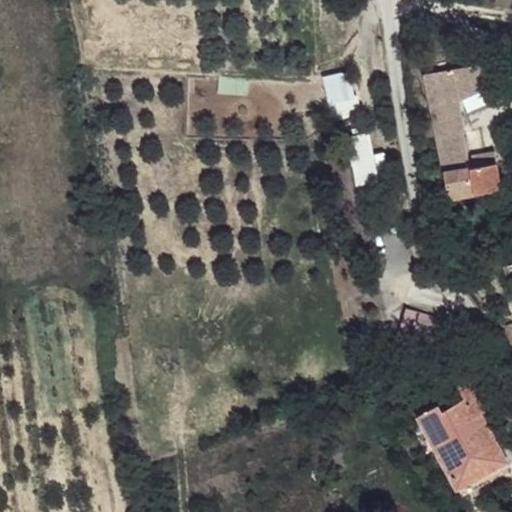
[(495,63),(428,72),(439,150),(468,148),(460,102),(498,86),(495,63)]
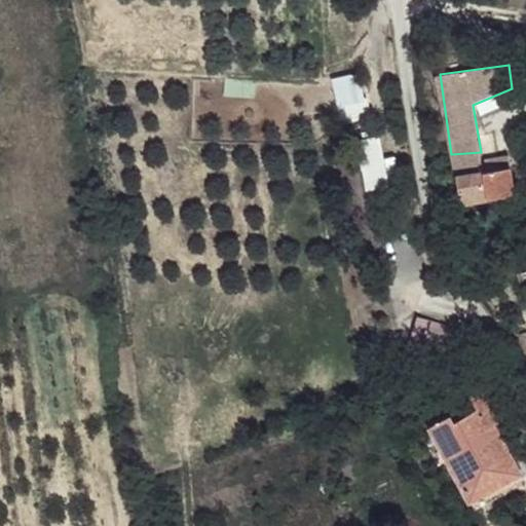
[(357,70),(329,78),(341,123),(370,115),(357,70)]
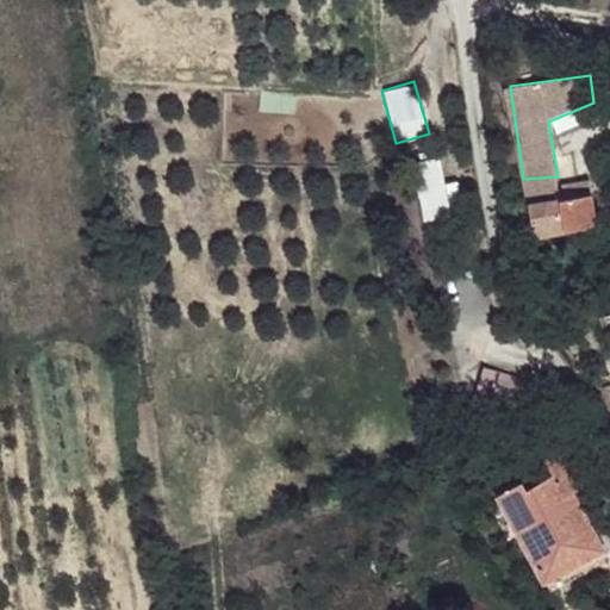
[(442,155),(414,159),(419,217),(448,215),(442,155)]
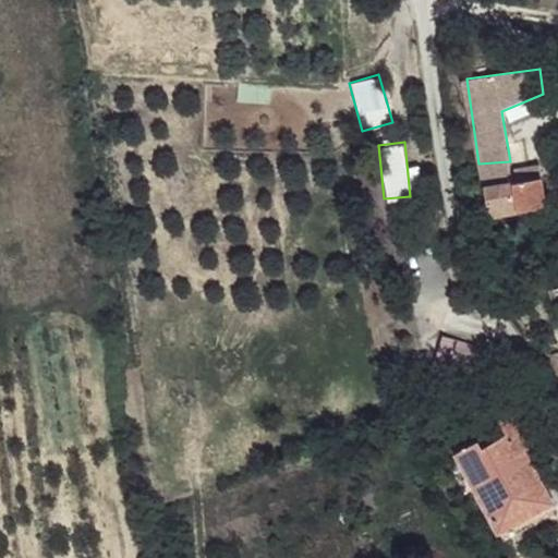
[(510,161),(478,164),(484,185),(512,182),(510,161)]
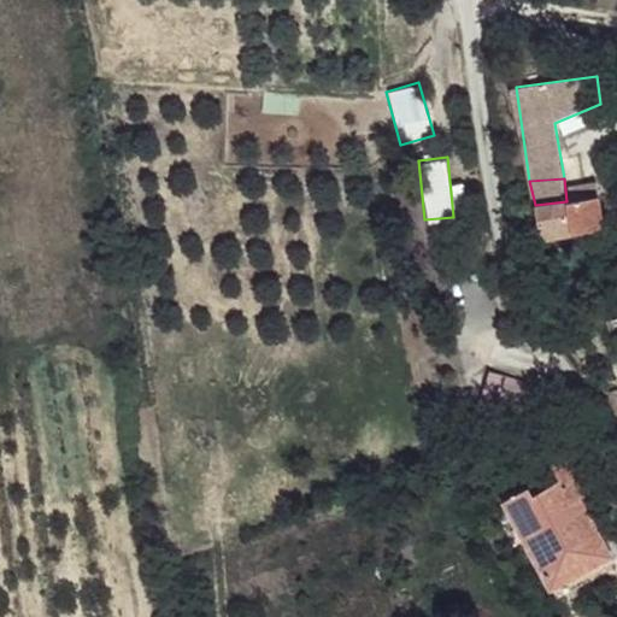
[(594,195),(566,201),(571,229),(597,224),(594,195)]
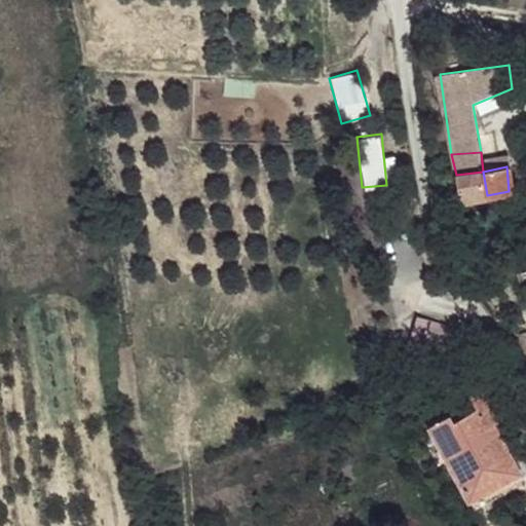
[(483,172),(456,175),(458,198),(487,195),(483,172)]
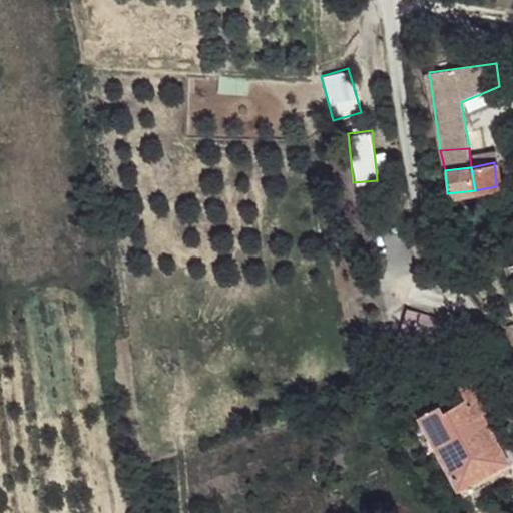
[(404,306),(396,340),(430,348),(439,315),(404,306)]
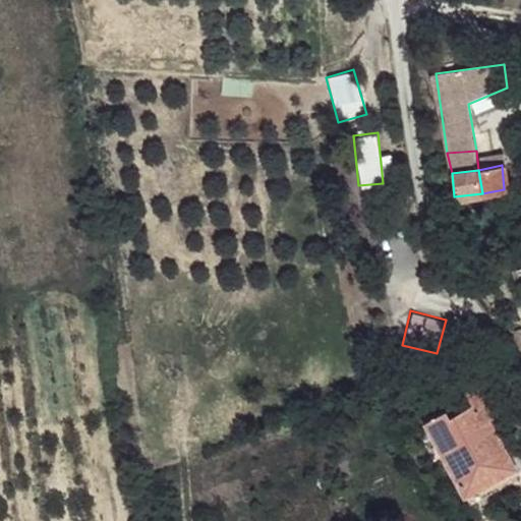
[(498,408),(480,372),(457,385),(461,397),(438,407),(433,403),(414,414),(455,490),(512,463),(488,413),(498,408)]
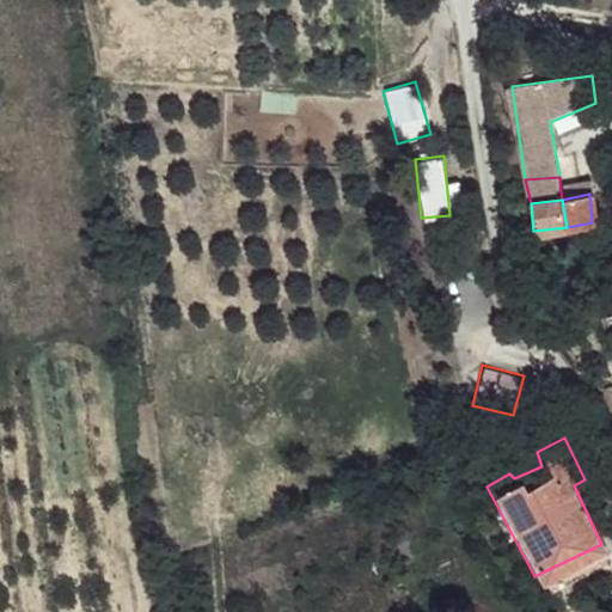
All buildings are outlined.
